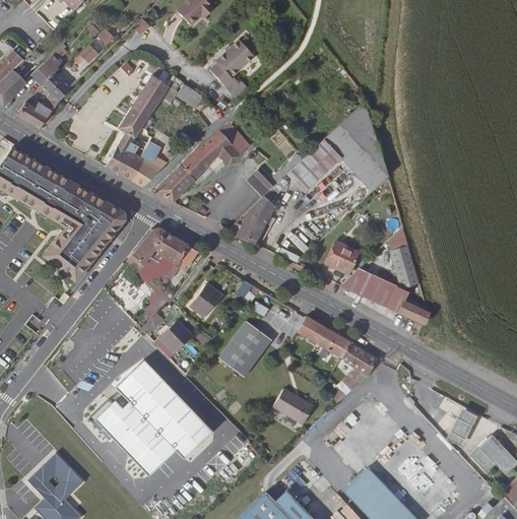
[(51,21),(66,8),(58,0),(54,0),(42,12),(51,21)]
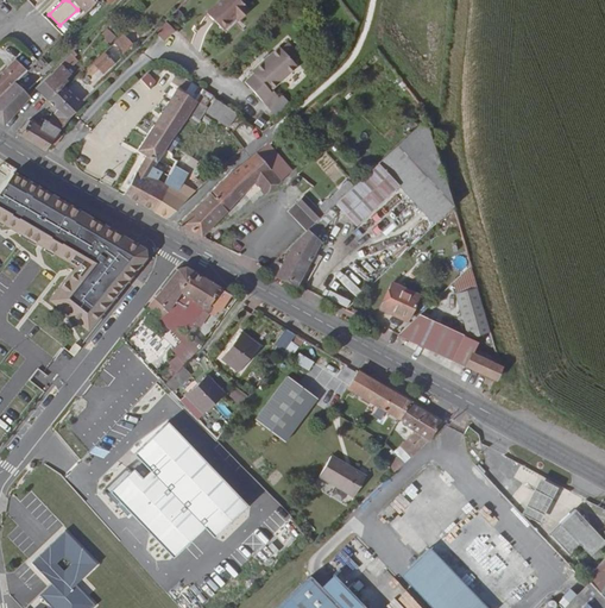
[(79,0),(77,1),(86,11),(95,0),(79,0)]
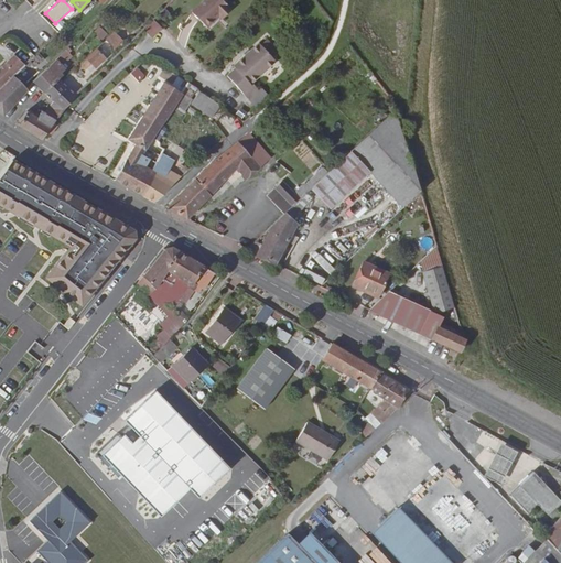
[(218,12),(222,15),(232,6),(225,0),(201,0),(192,9),(206,24),(218,12)]
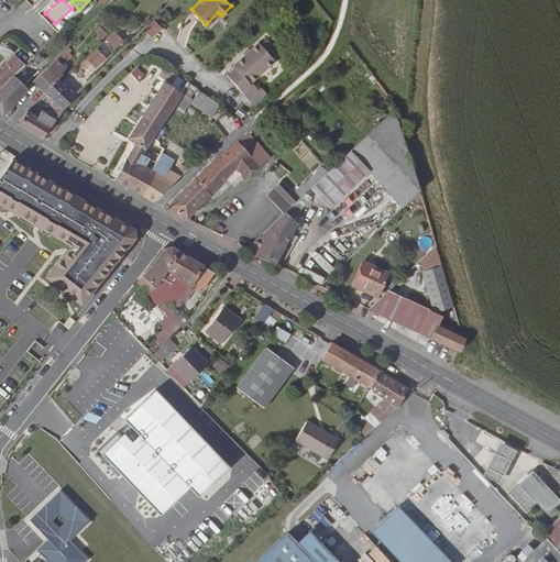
[(158,21),(147,30),(156,39),(166,30),(158,21)]
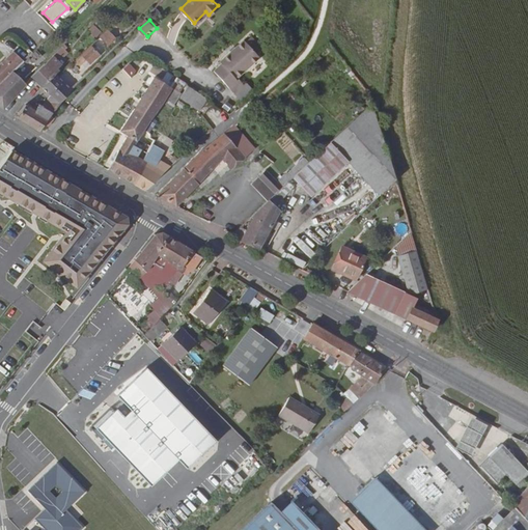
[(87,32),(81,26),(63,44),(70,50),(87,32)]
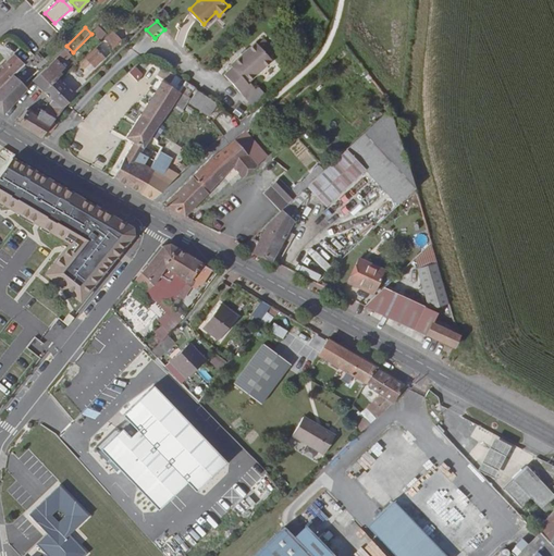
[(103,39),(110,47),(118,39),(111,33),(103,39)]
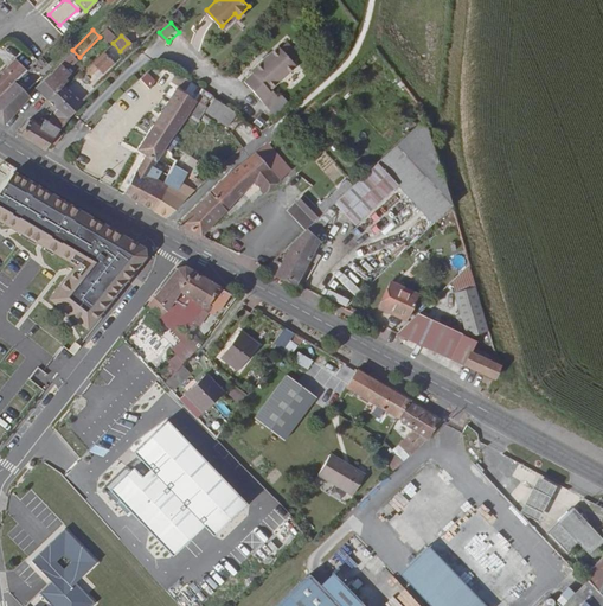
[(300,56),(287,43),(281,48),(293,62),(300,56)]
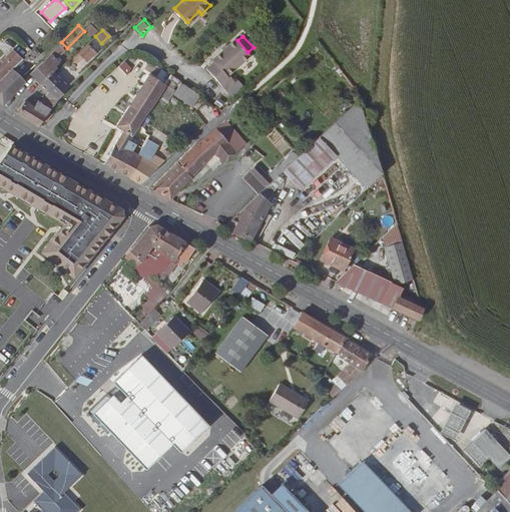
[(206,68),(225,89),(232,83),(228,76),(227,78),(225,76),(250,55),(247,52),(237,40),(235,38),(212,59),(214,61),(206,68)]
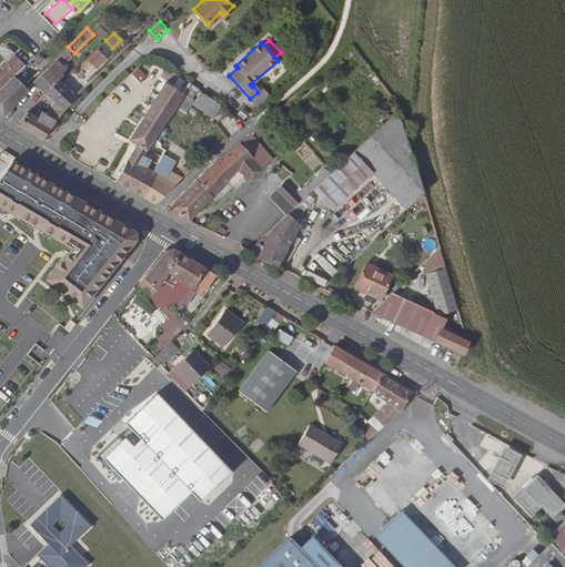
[(64,50),(34,83),(46,93),(59,81),(57,79),(64,70),(62,67),(71,57),(64,50)]
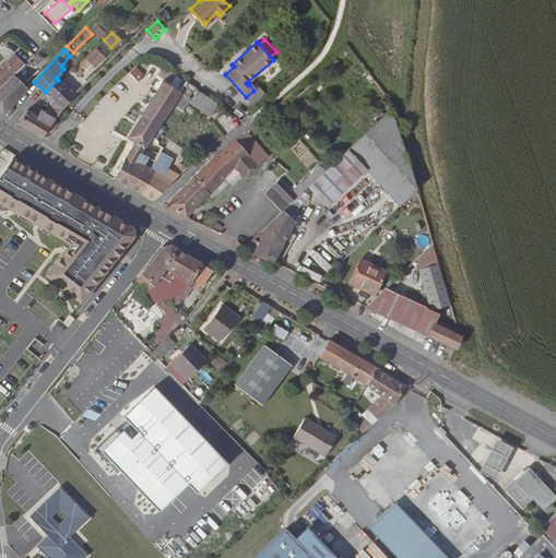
[(84,57),(92,66),(101,57),(92,49),(84,57)]
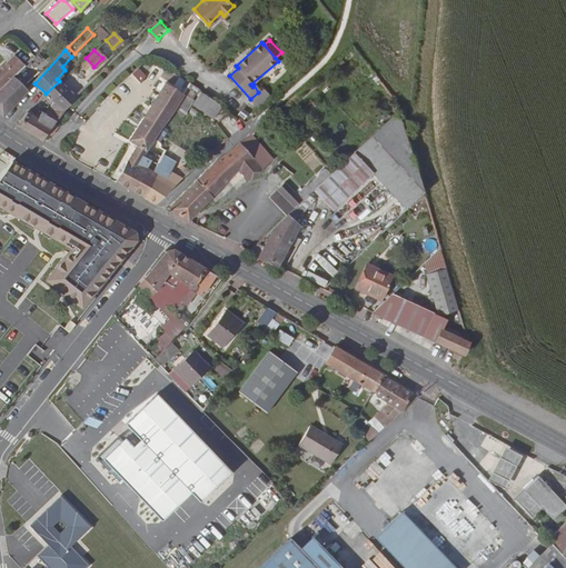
[(0,90),(23,66),(16,58),(0,71),(0,90)]
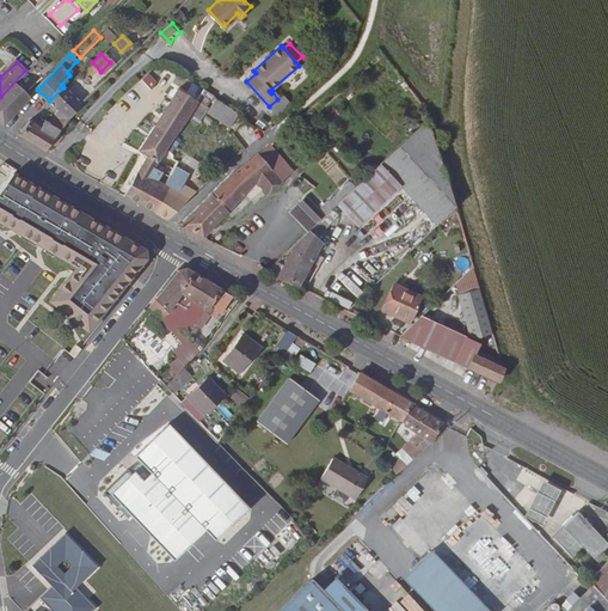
[(0,121),(6,126),(30,98),(28,96),(25,93),(36,81),(25,71),(0,97),(0,121)]
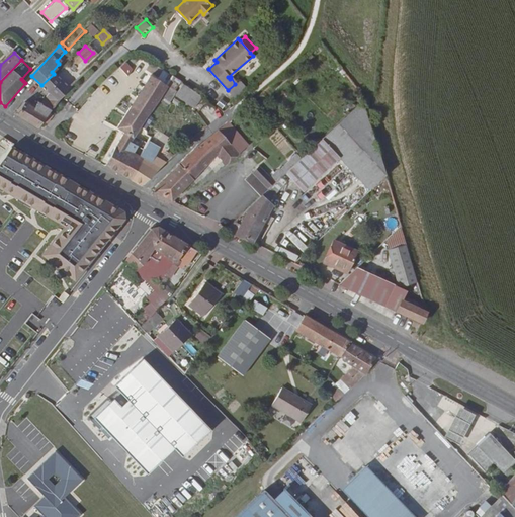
[(61,73),(57,77),(54,74),(41,85),(50,93),(48,97),(58,103),(63,96),(68,89),(62,83),(66,78),(61,73)]
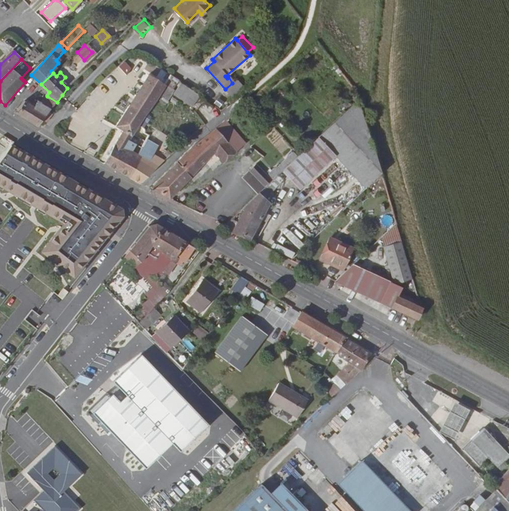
[(167,87),(150,76),(117,124),(134,134),(137,130),(140,133),(146,124),(142,122),(167,87)]
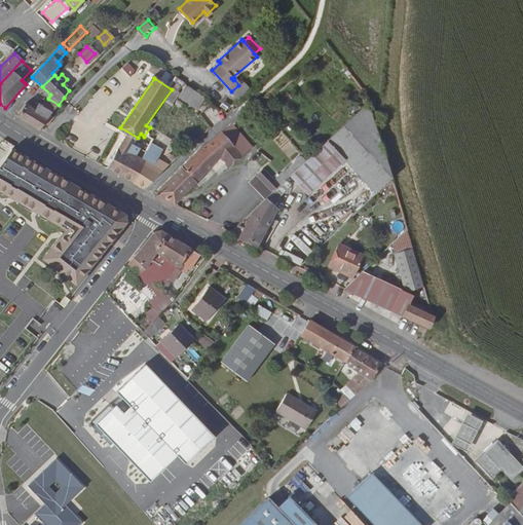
[(197,107),(200,103),(206,97),(187,81),(179,92),(197,107)]
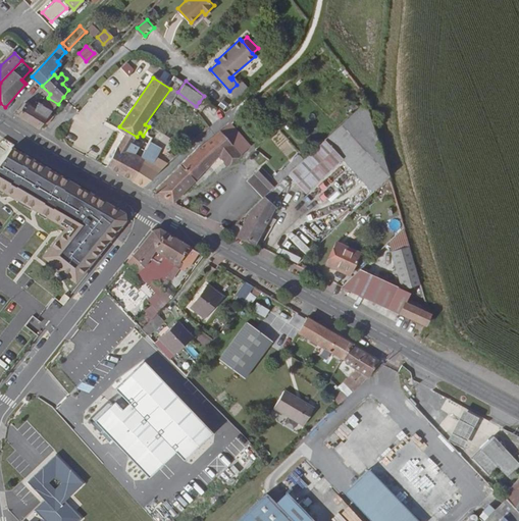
[(246,90),(240,82),(237,85),(229,91),(236,98),(246,90)]
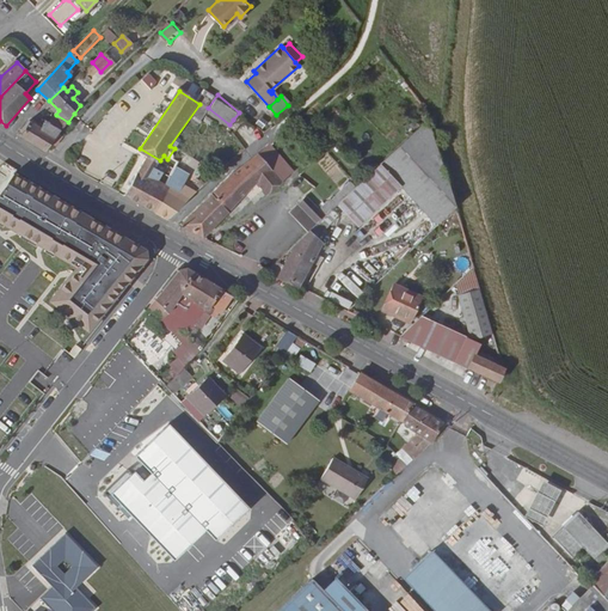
[(239,124),(244,120),(246,117),(239,112),(233,120),(239,124)]
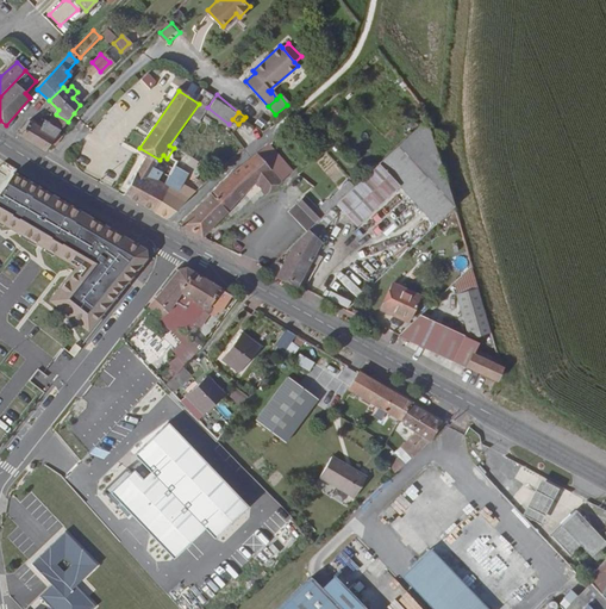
[(400,186),(438,227),(462,206),(443,141),(435,112),(401,145),(381,163),(400,186)]
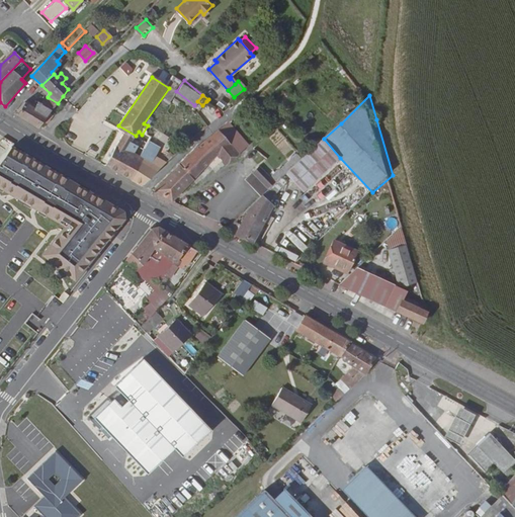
[(53,110),(58,103),(48,97),(41,104),(53,110)]
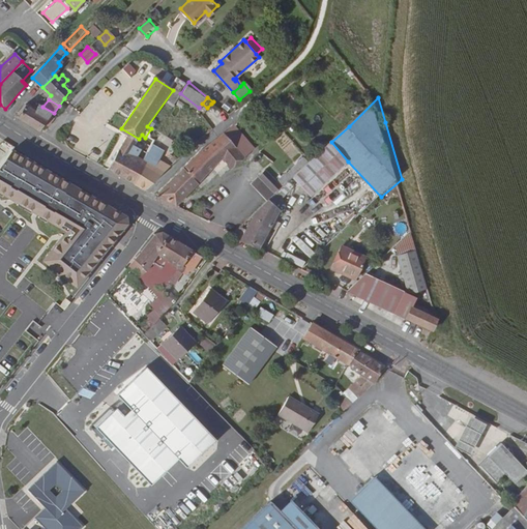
[(212,113),(215,109),(211,104),(207,108),(212,113)]
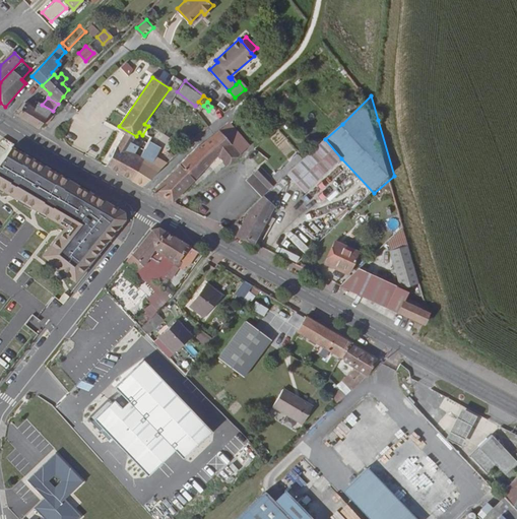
[(36,108),(26,103),(18,116),(30,123),(41,128),(53,111),(42,105),(39,103),(36,108)]
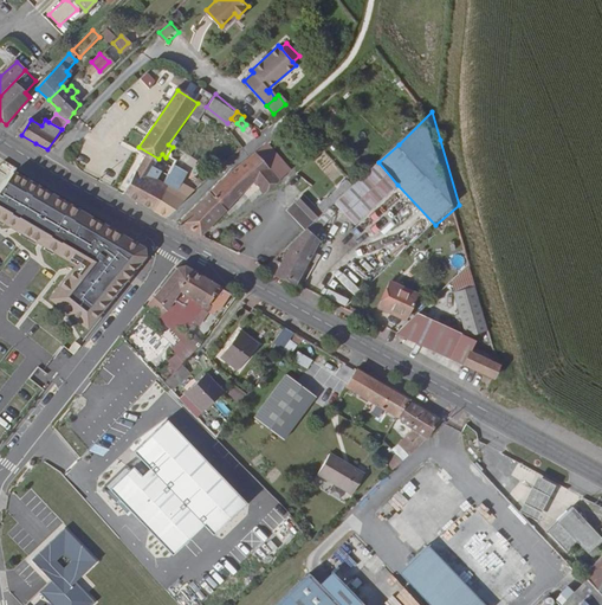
[(265,194),(291,172),(267,143),(234,169),(233,168),(180,221),(201,235),(252,184),(265,194)]
